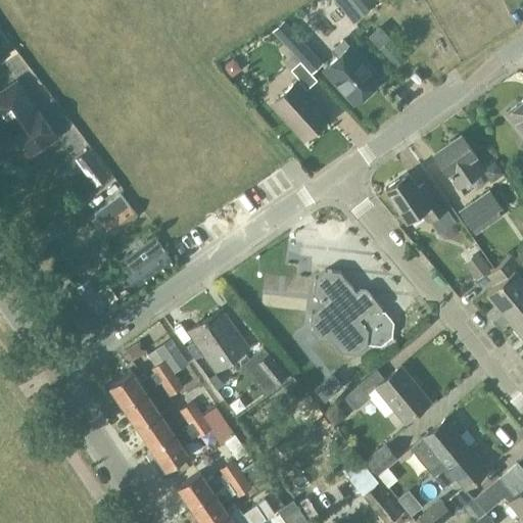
[(341,0),(363,20),(374,8),(365,0),(341,0)]
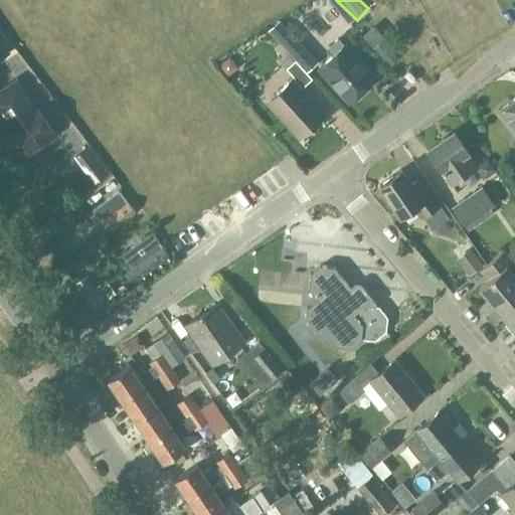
[(375,48),(384,40),(387,37),(376,25),(364,36),(375,48)]
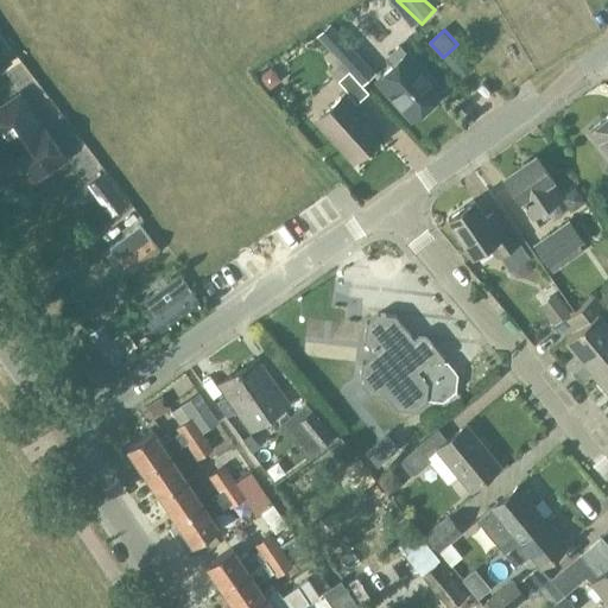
[(0,46),(0,69),(11,62),(0,46)]
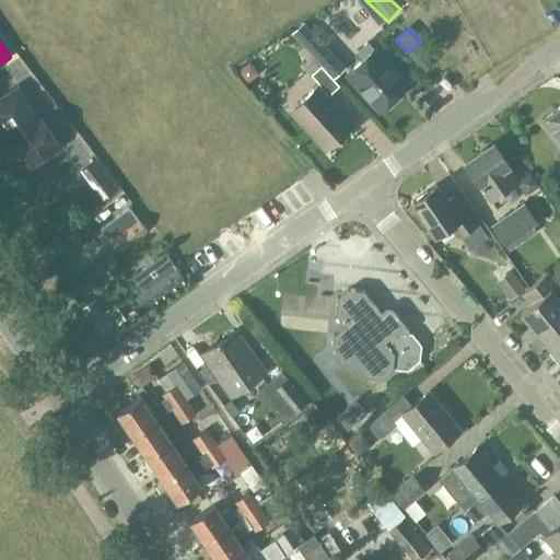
[(434,62),(418,44),(408,53),(424,70),(434,62)]
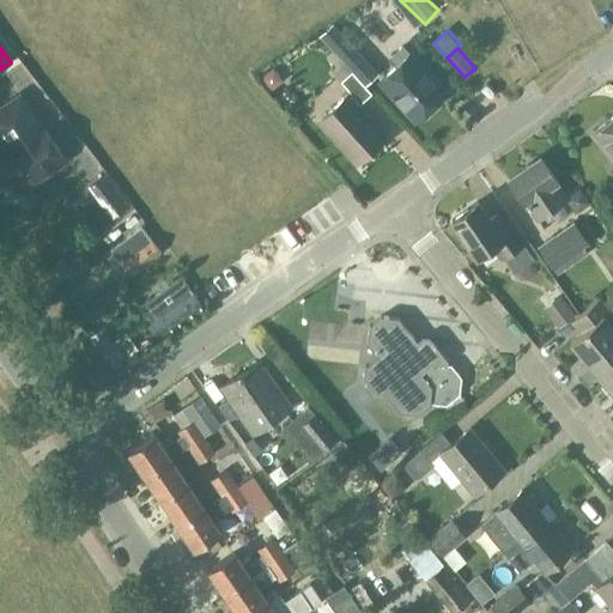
[(346,65),(365,86),(378,73),(359,53),(346,65)]
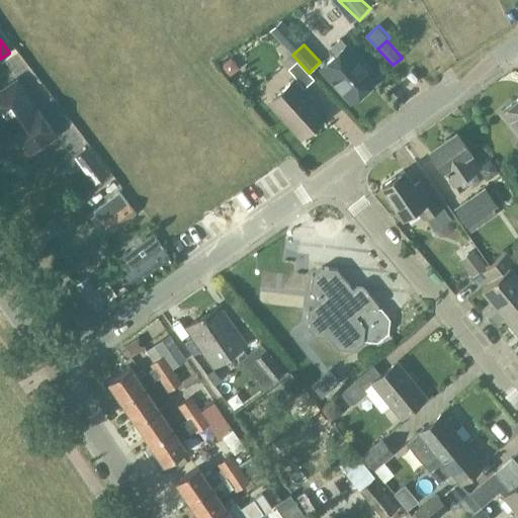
[(347,46),(321,70),(352,103),(378,80),(347,46)]
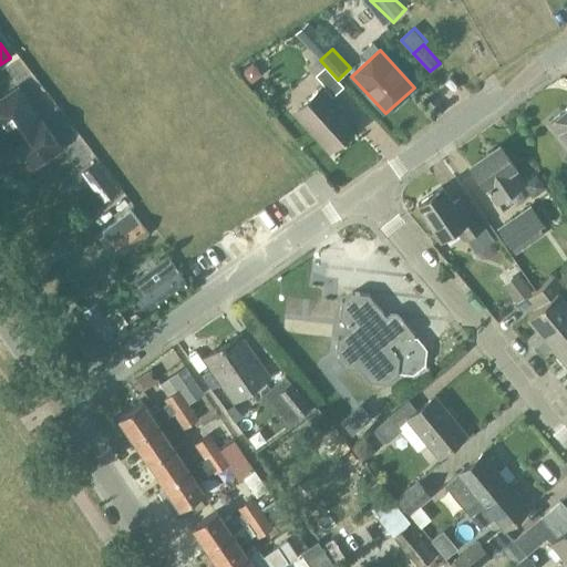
[(338,80),(320,60),(310,69),(316,75),(316,76),(334,96),(344,88),(338,80)]
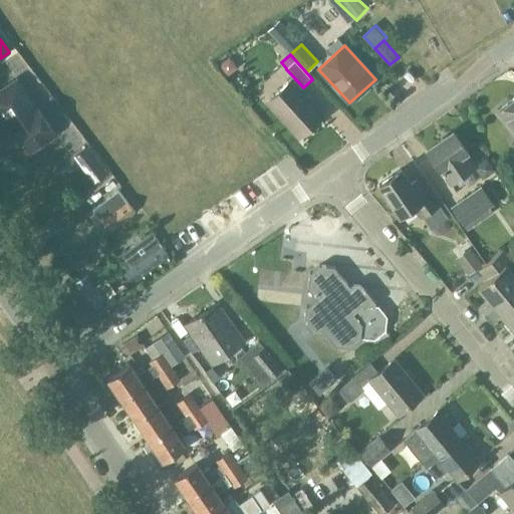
[(230,57),(220,65),(228,75),(234,71),(235,63),(230,57)]
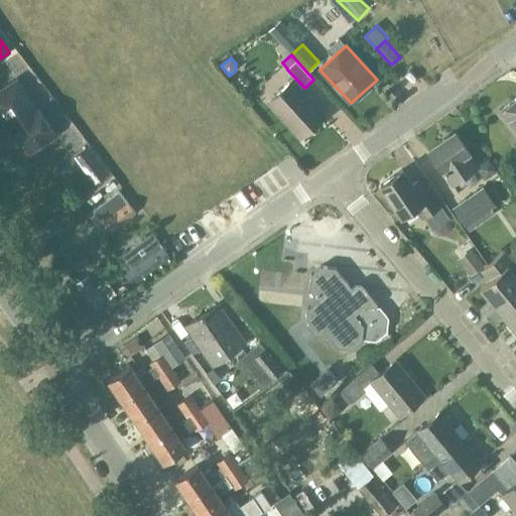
[(326,116),(293,81),(269,104),(301,138),(326,116)]
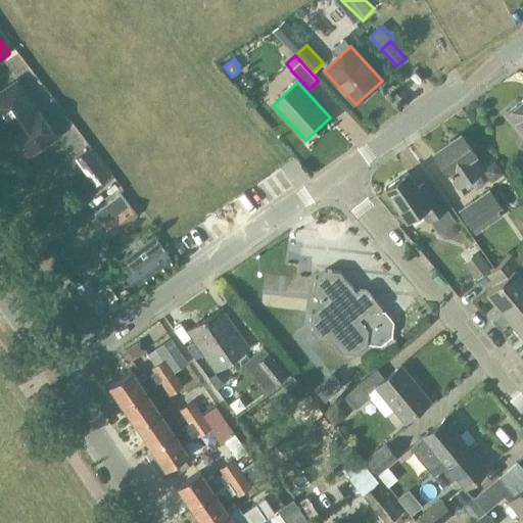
[(0,112),(11,130),(1,137),(18,163),(57,138),(37,107),(36,109),(17,83),(0,94),(0,112)]
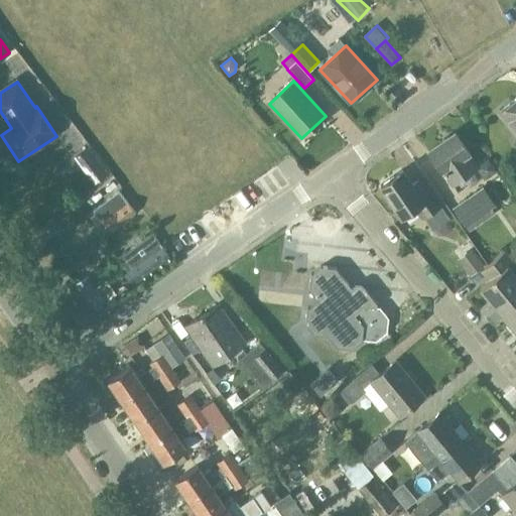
[(515,131),(515,99),(500,112),(515,131)]
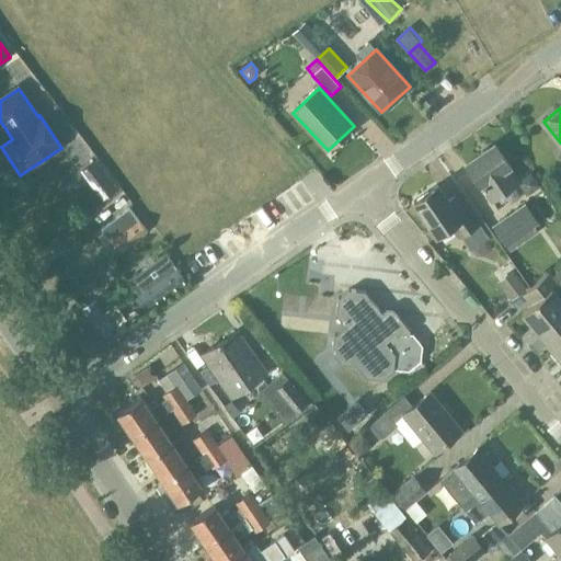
[(468,163),(493,145),(487,136),(461,155),(468,163)]
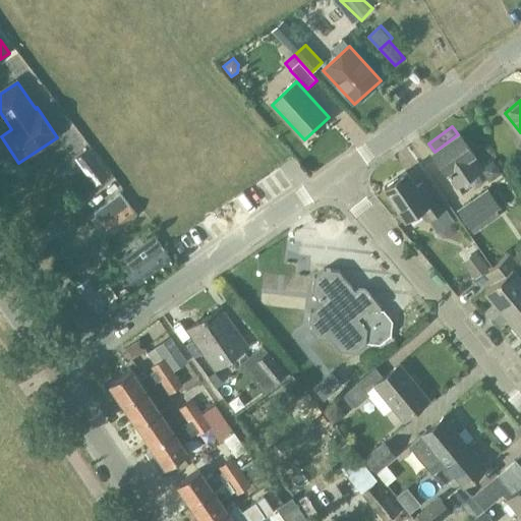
[(460,135),(433,154),(457,186),(480,170),(471,158),(474,156),(460,135)]
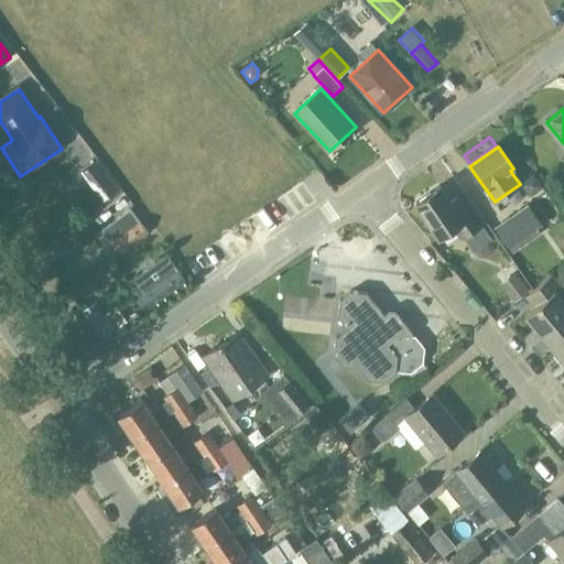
[(119,191),(96,161),(82,172),(105,202),(119,191)]
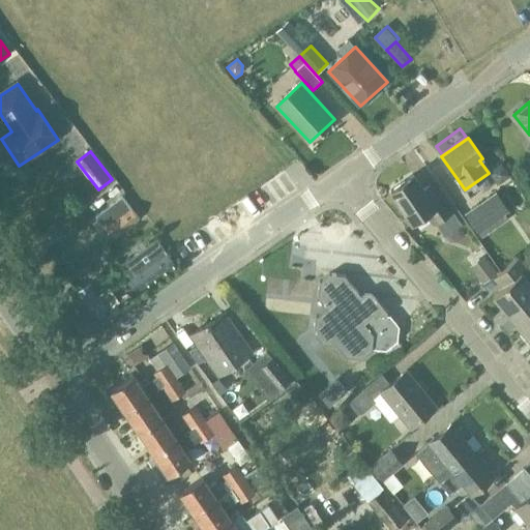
[(511,176),(502,163),(489,172),(498,185),(511,176)]
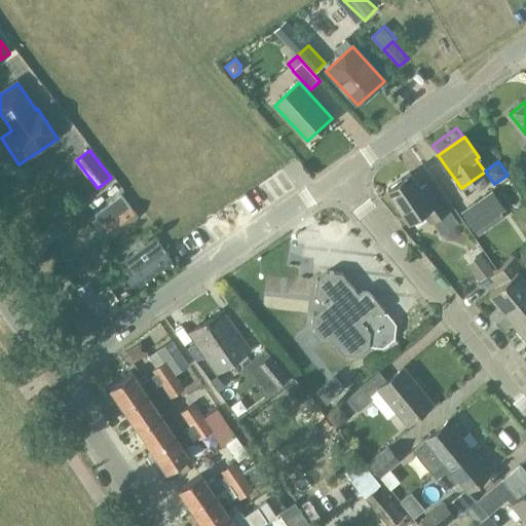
[(424,193),(411,174),(388,189),(410,221),(423,212),(430,222),(452,208),(437,185),(424,193)]
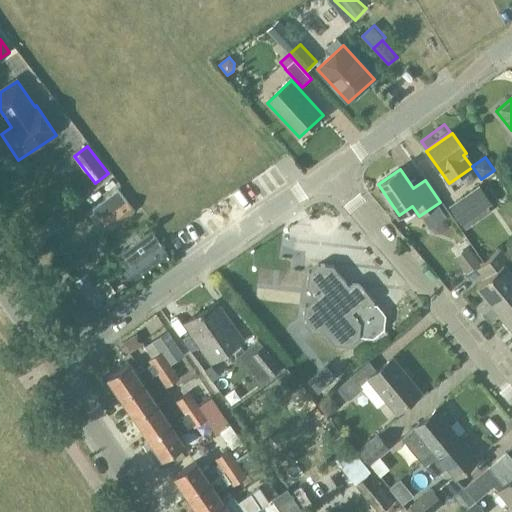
[(480,187),(449,208),(465,231),(493,212),(489,207),(493,205),(480,187)]
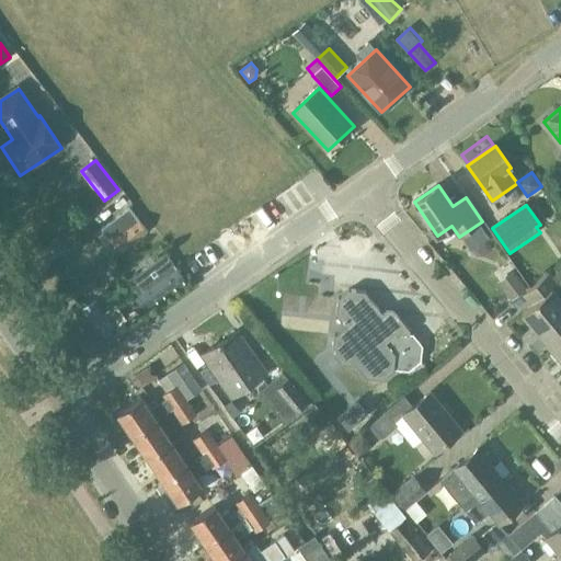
[(130,208),(102,229),(119,253),(148,232),(130,208)]
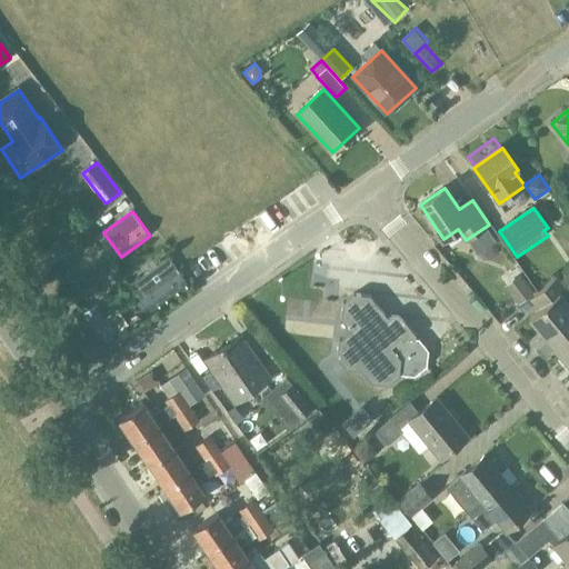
[(141,285),(157,307),(187,286),(170,263),(141,285)]
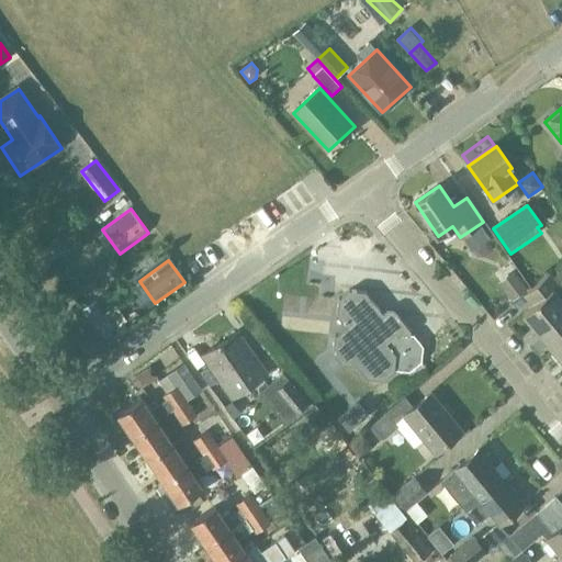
[(71,277),(63,263),(54,269),(63,282),(71,277)]
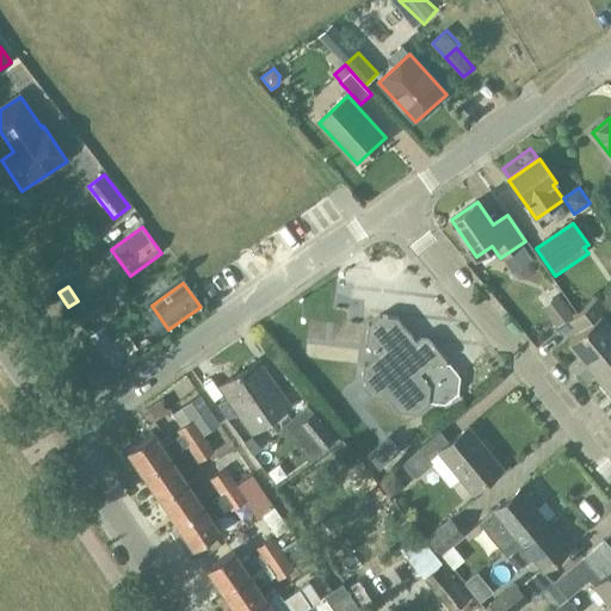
[(128,301),(122,294),(113,300),(118,308),(128,301)]
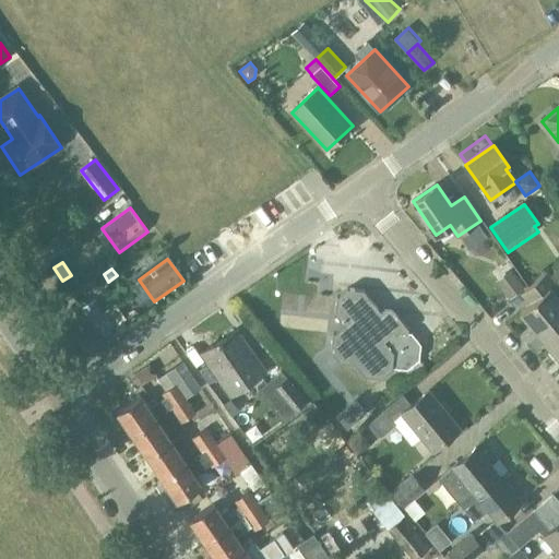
[(496,282),(510,300),(525,288),(512,270),(496,282)]
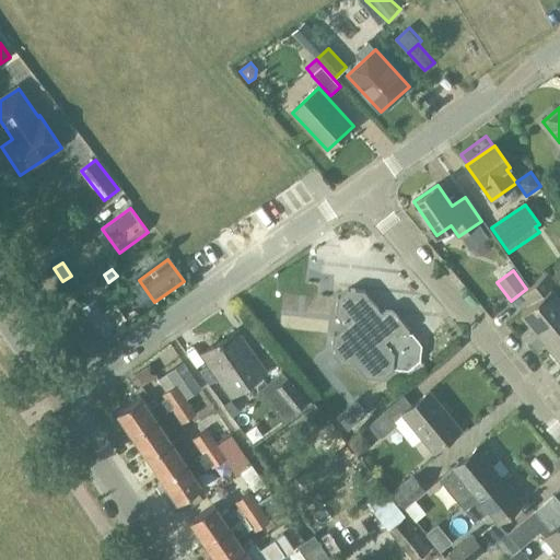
[(522,295),(531,305),(522,313),(537,331),(559,312),(559,286),(549,273),(522,295)]
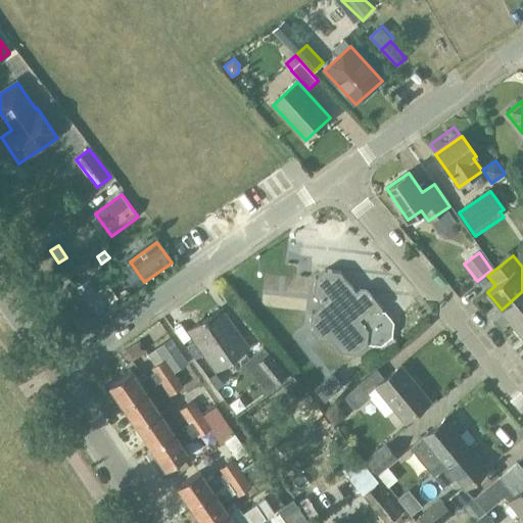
[(312,314),(310,329),(319,339),(333,340),(342,351),(357,353),(368,344),(382,346),(393,337),(394,323),(385,312),(382,312),(382,308),(372,294),(358,292),(341,272),(327,271),(316,279),(314,293),(323,304),(312,314)]
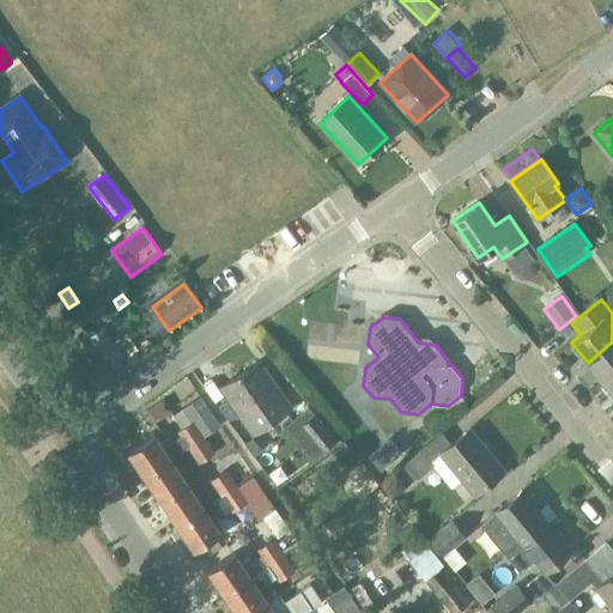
[(127,360),(104,329),(90,339),(113,370),(127,360)]
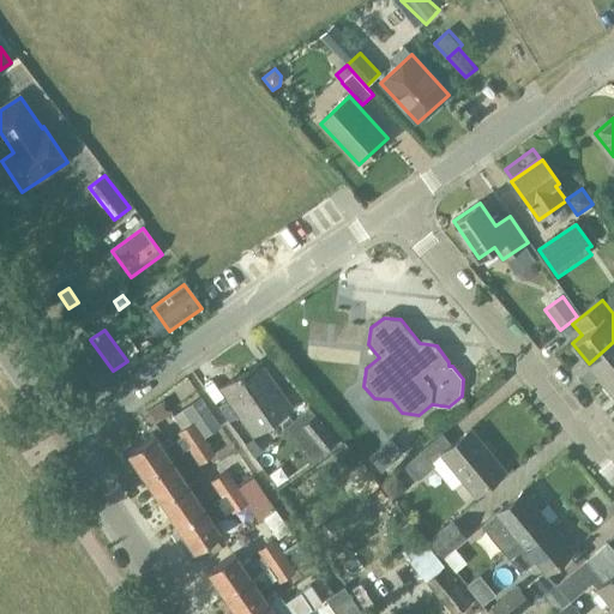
[(613,342),(589,363),(606,384),(613,377),(613,342)]
